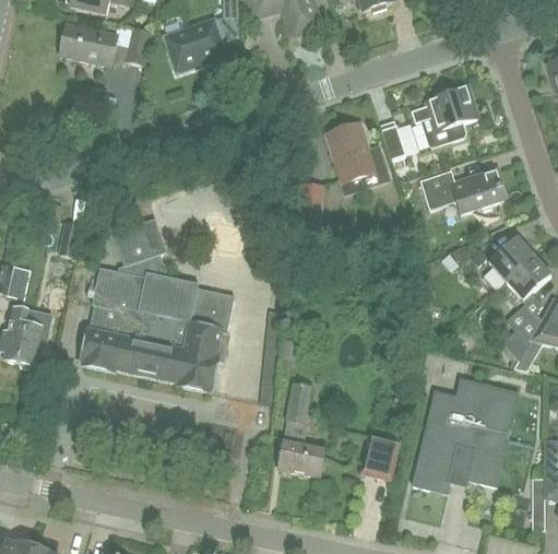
[(71,0),(70,7),(106,14),(109,0),(128,4),(129,0),(155,0),(71,0)]
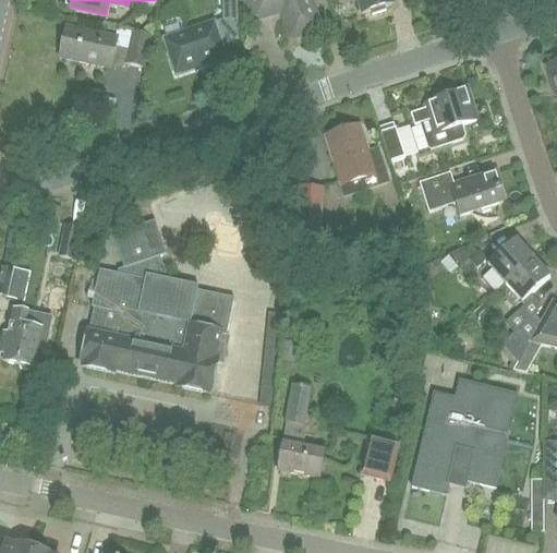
[(220,0),(221,16),(237,16),(235,0),(220,0)]
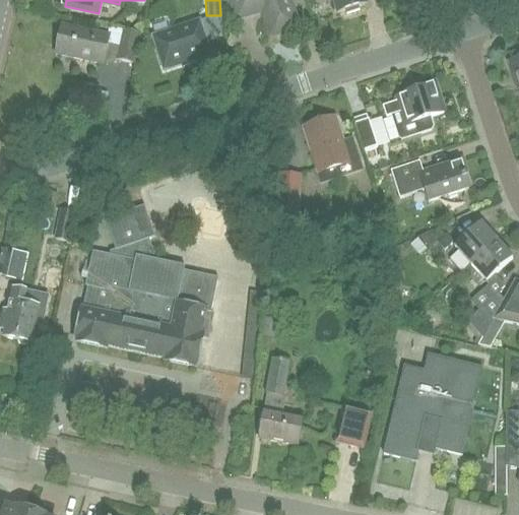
[(296,22),(288,0),(233,0),(237,13),(262,5),(270,30),(296,22)]
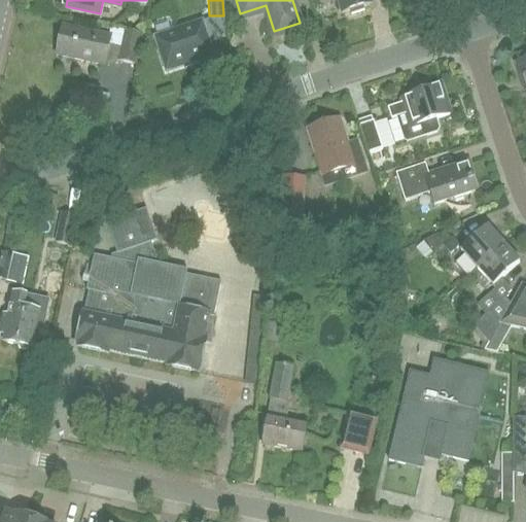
[(338,0),(341,9),(349,7),(350,11),(364,6),(363,2),(371,0),(338,0)]
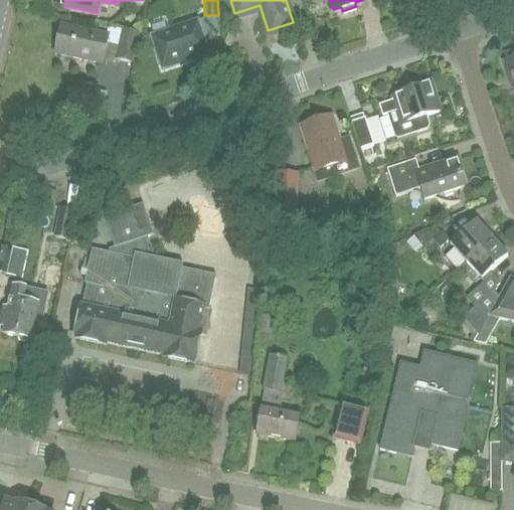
[(208,51),(205,43),(196,17),(151,33),(162,66),(200,53),(208,51)]
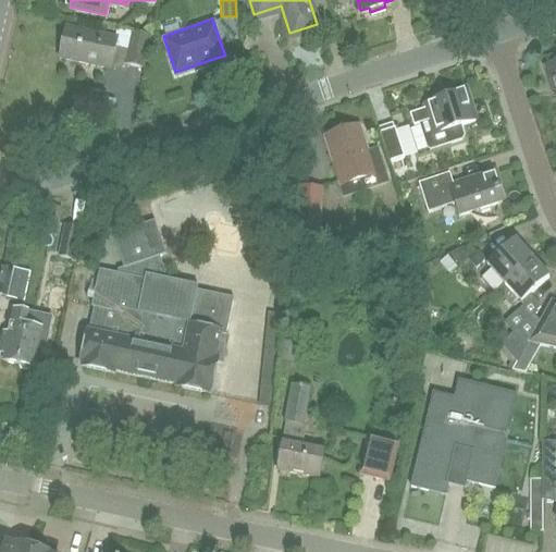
[(143,65),(150,32),(116,24),(114,35),(65,24),(59,56),(110,66),(114,44),(125,46),(122,61),(143,65)]
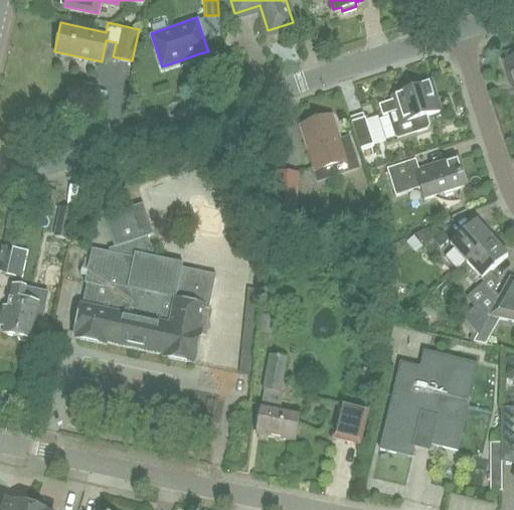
[(513,44),(502,48),(505,56),(503,56),(509,75),(513,74),(513,75),(513,44)]
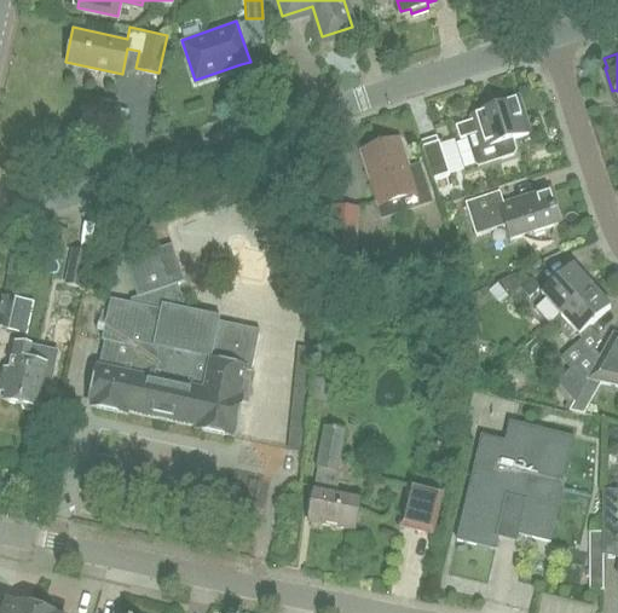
[(512,136),(529,129),(518,97),(472,111),(473,116),(455,122),(458,136),(465,133),(473,158),(478,162),(513,150),(515,146),(512,136)]
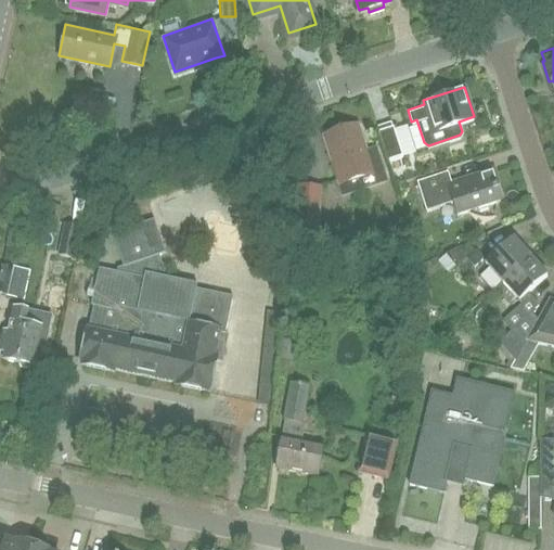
[(365,146),(357,122),(323,132),(343,193),(387,179),(375,143),(365,146)]
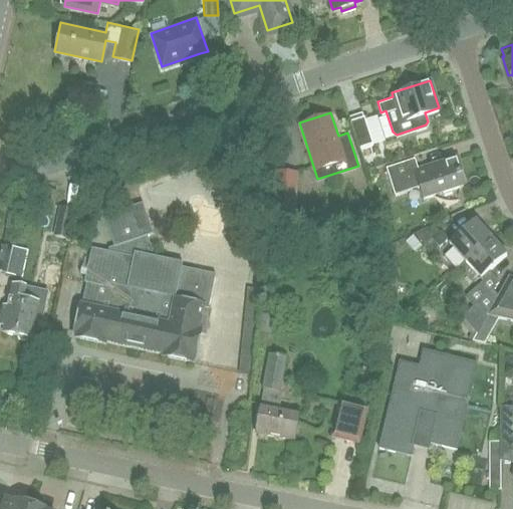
[(358,146),(372,141),(363,114),(349,118),(358,146)]
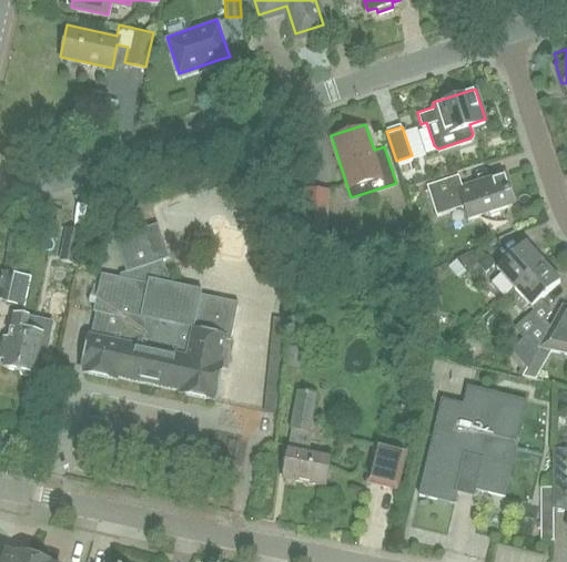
[(512,202),(502,170),(482,176),(483,181),(463,187),(457,172),(426,182),(435,213),(463,204),(467,216),(512,202)]
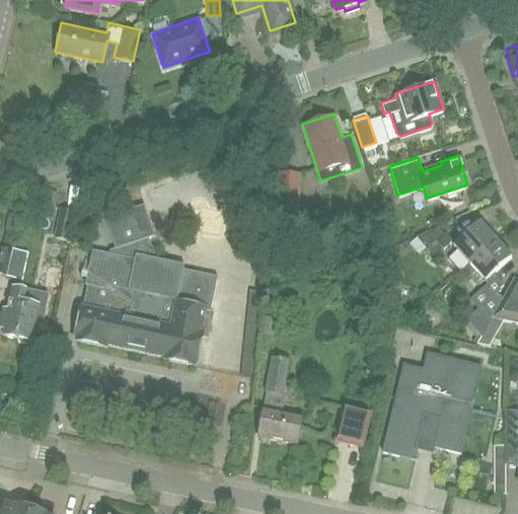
[(297,210),(299,171),(278,169),(275,209),(297,210)]
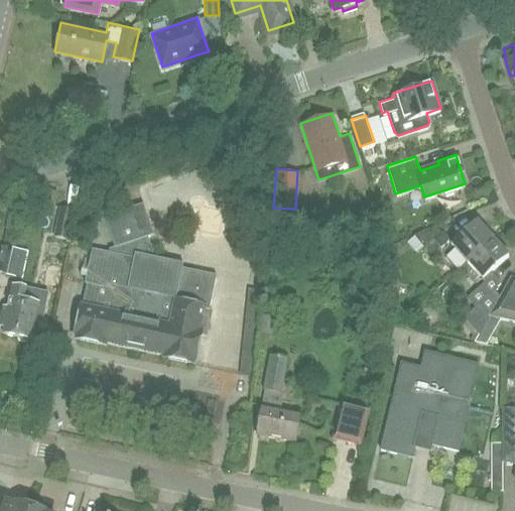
[(151,254),(153,243),(149,242),(146,234),(152,232),(142,201),(103,214),(116,252),(91,247),(90,250),(86,249),(81,272),(86,273),(84,281),(87,281),(83,303),(81,303),(75,337),(104,343),(105,341),(163,353),(162,355),(194,362),(200,329),(205,306),(209,307),(216,272),(181,265),(182,261),(151,254)]
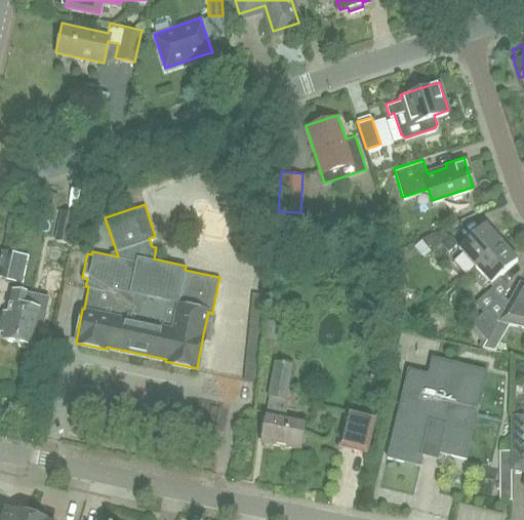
[(69,241),(76,209),(59,207),(53,238),(69,241)]
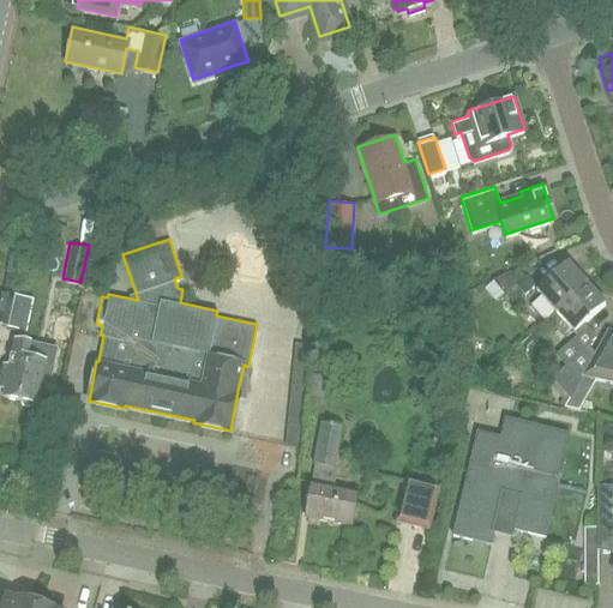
[(554,308),(586,281),(566,260),(536,287),(554,308)]
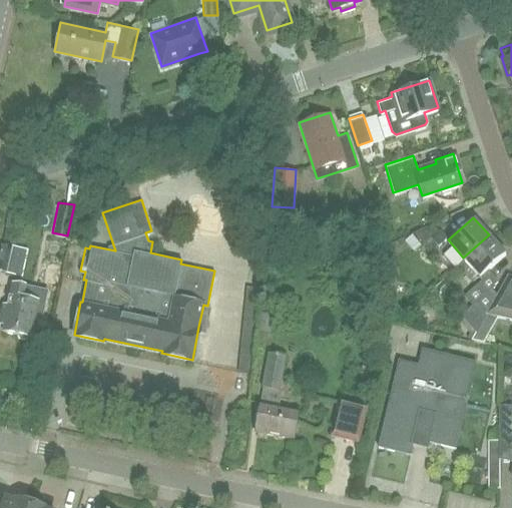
[(445,236),(432,221),(413,233),(421,242),(430,234),(438,243),(445,236)]
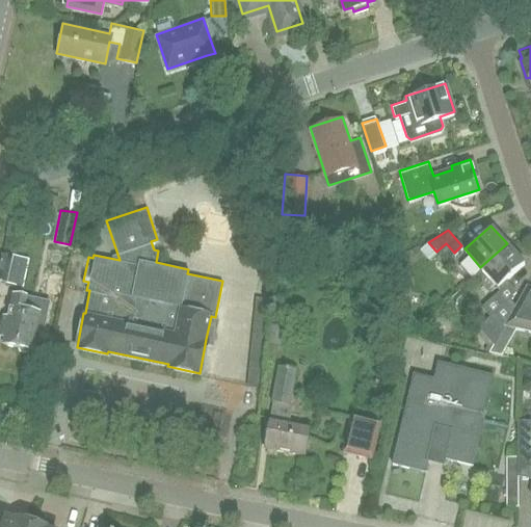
[(514,305),(513,304),(508,298),(512,295),(510,293),(515,289),(505,278),(524,261),(507,243),(480,267),(500,288),(492,295),(480,306),(487,314),(477,324),(493,342),(514,305)]
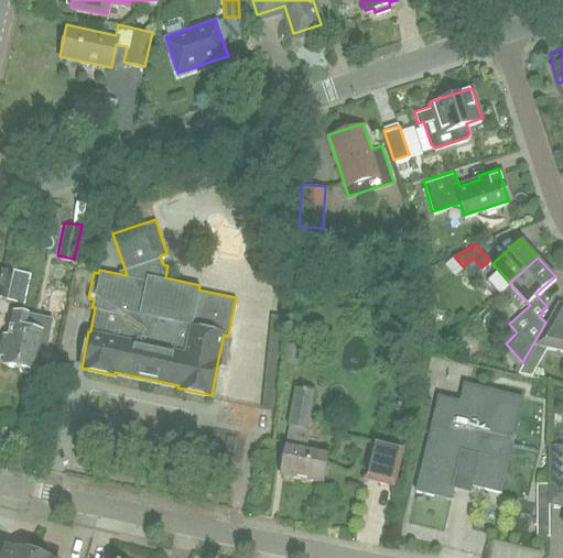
[(0,293),(19,298),(23,276),(0,271),(0,293)]
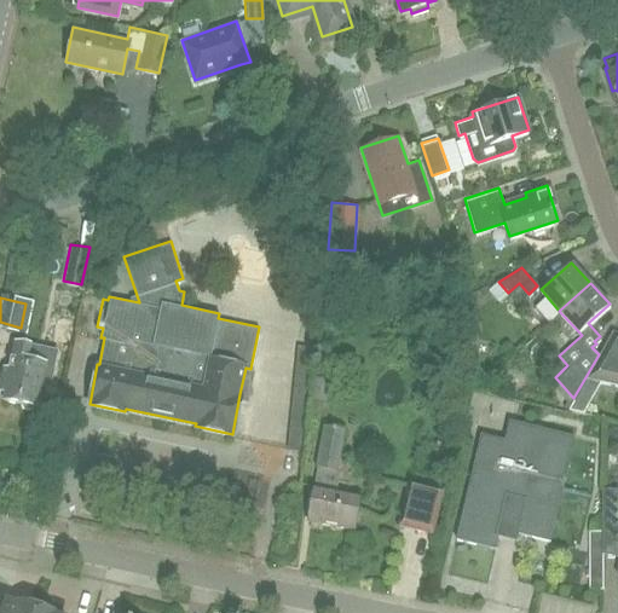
[(617,330),(613,330),(612,329),(598,353),(599,354),(573,398),(569,406),(583,409),(599,380),(617,383),(617,330)]
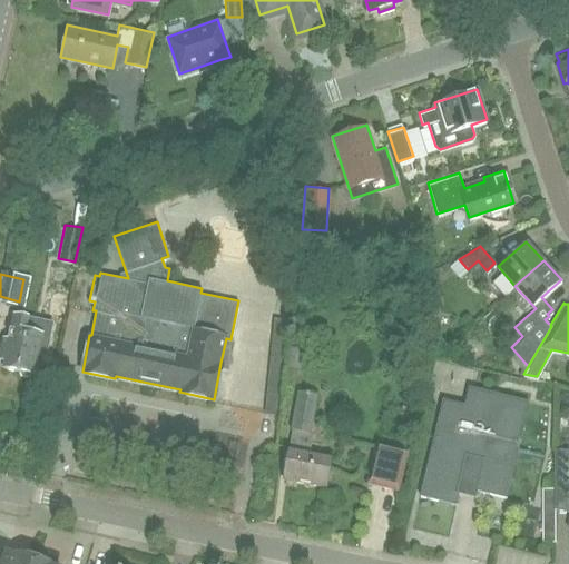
[(278,414),(288,318),(272,315),(263,412),(278,414)]
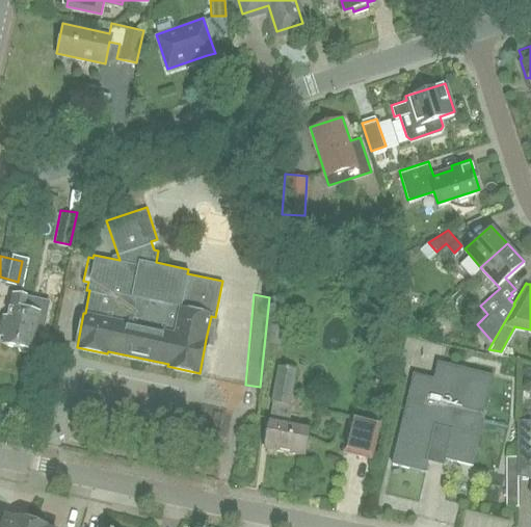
[(17,345),(18,348),(25,349),(27,347),(31,348),(35,330),(42,331),(48,300),(25,295),(24,297),(14,295),(11,307),(9,307),(7,317),(2,317),(0,327),(0,333),(4,335),(2,343),(17,345)]
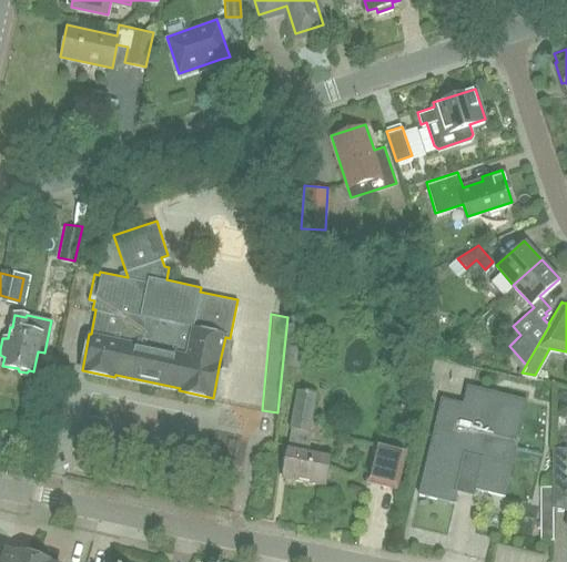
[(503,493),(526,399),(466,385),(462,401),(441,396),(434,421),(417,492),(453,501),(464,455),(479,459),(473,487),(503,493)]
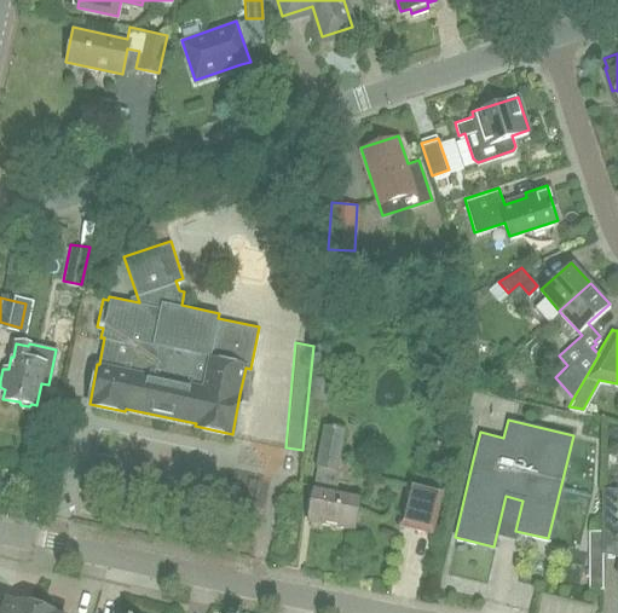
[(353,527),(359,493),(335,489),(338,469),(335,469),(342,428),(323,424),(315,467),(317,467),(307,519),(353,527)]
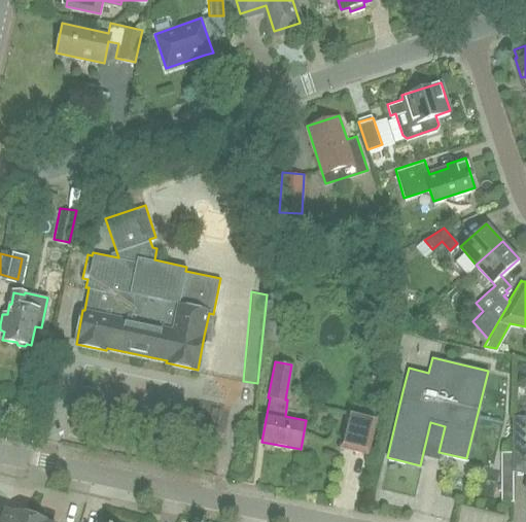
[(367,452),(376,416),(348,410),(340,446),(367,452)]
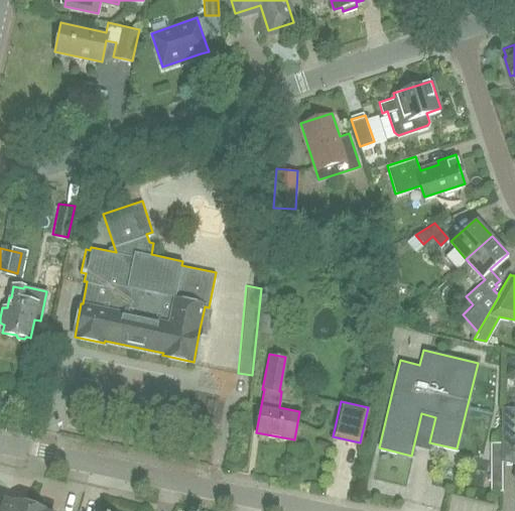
[(514,433),(514,405),(500,405),(500,433),(514,433)]
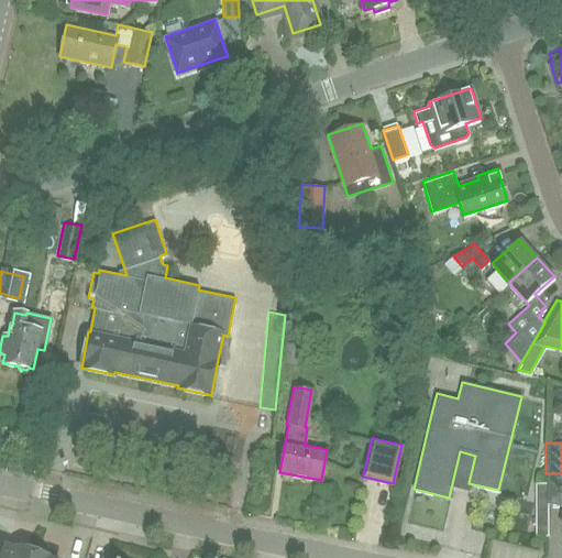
[(535,534),(548,534),(547,481),(535,481),(535,534)]
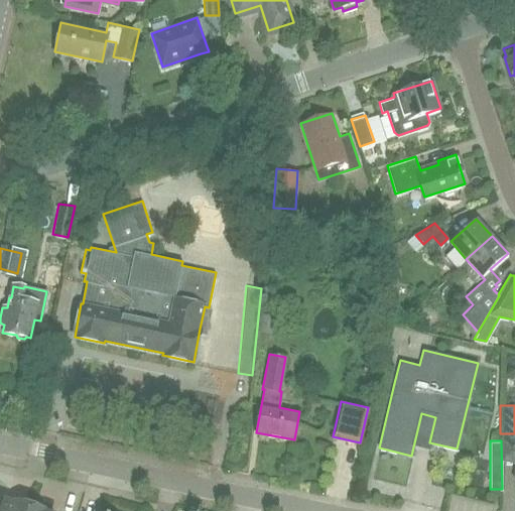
[(45,510),(46,509),(14,499),(13,501),(4,498),(0,510),(45,510)]
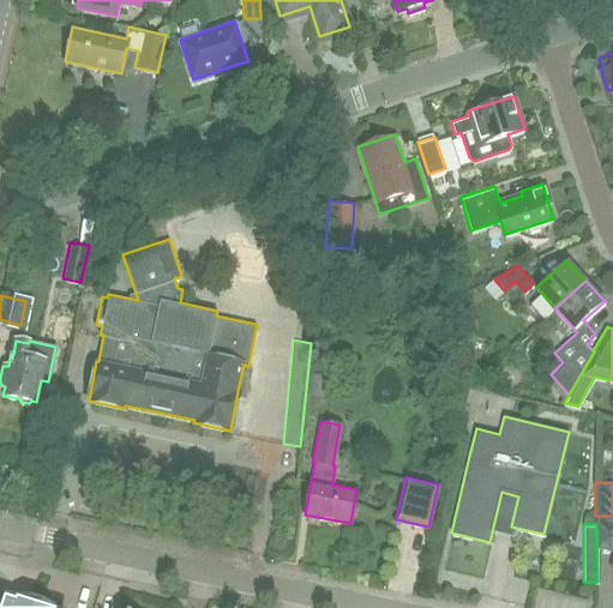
[(576,607),(589,607),(593,602),(580,597),(576,607)]
